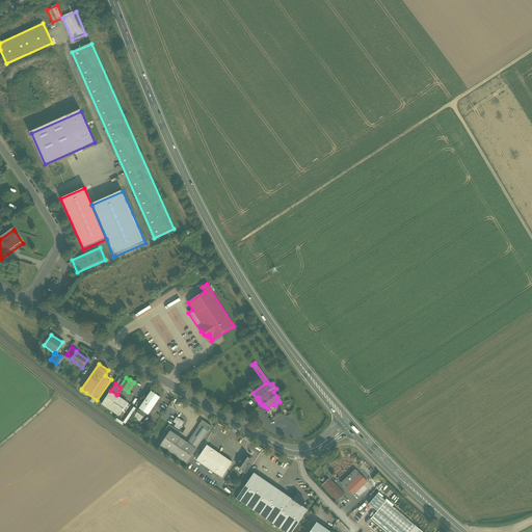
[(116,395),(110,391),(101,404),(118,417),(128,403),(116,395)]
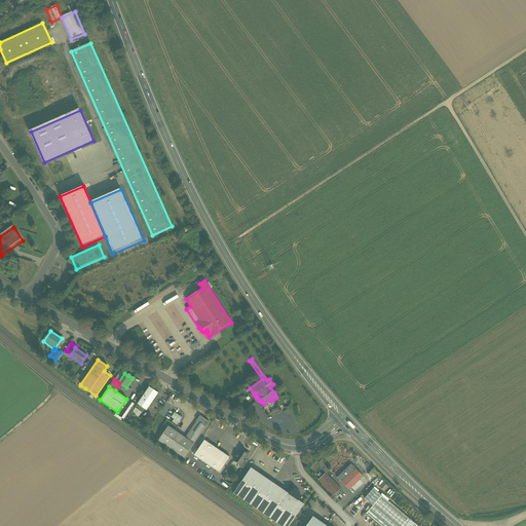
[(149,386),(138,405),(144,409),(146,411),(158,392),(149,386)]
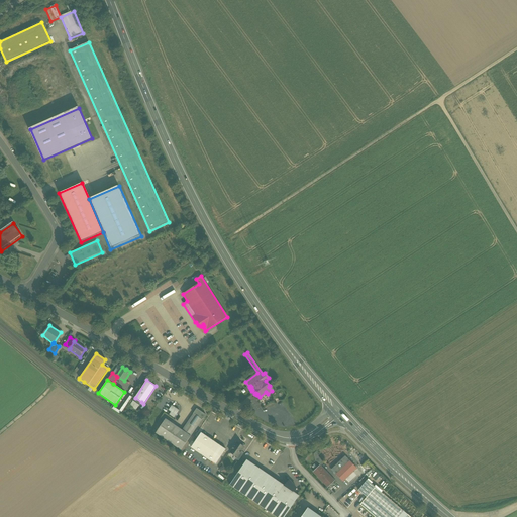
[(124,392),(115,405),(118,406),(126,394),(124,392)]
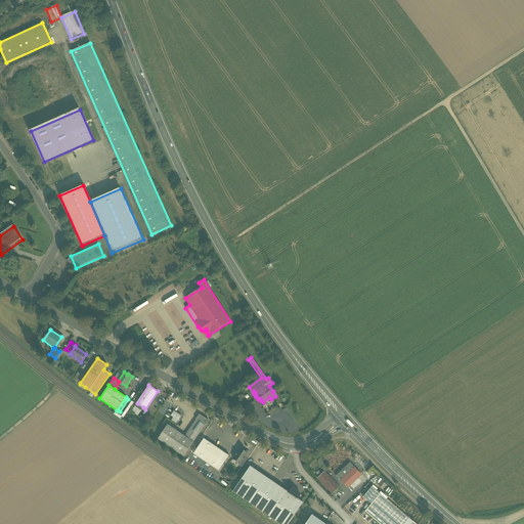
[(138,416),(141,410),(134,406),(131,411),(138,416)]
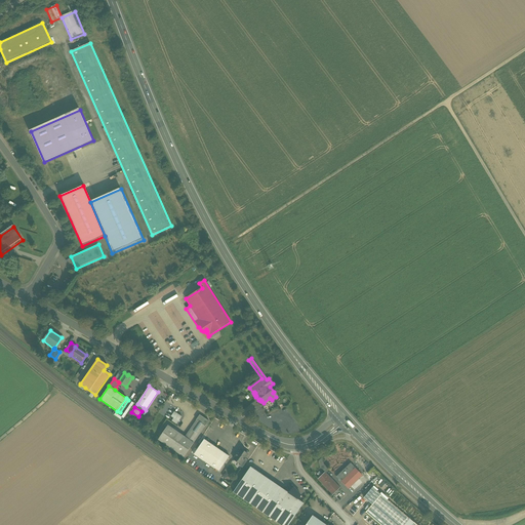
[(174,411),(171,416),(173,418),(172,420),(177,423),(183,415),(174,411)]
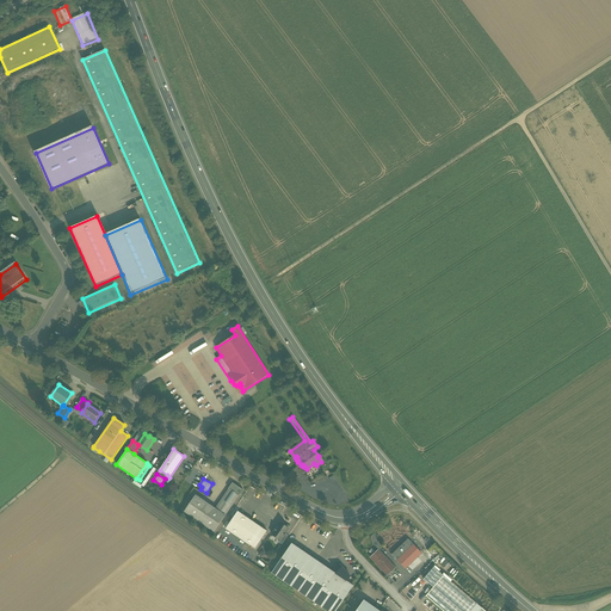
[(235,494),(239,497),(244,491),(232,482),(228,489),(232,492),(233,492),(235,493),(235,494)]
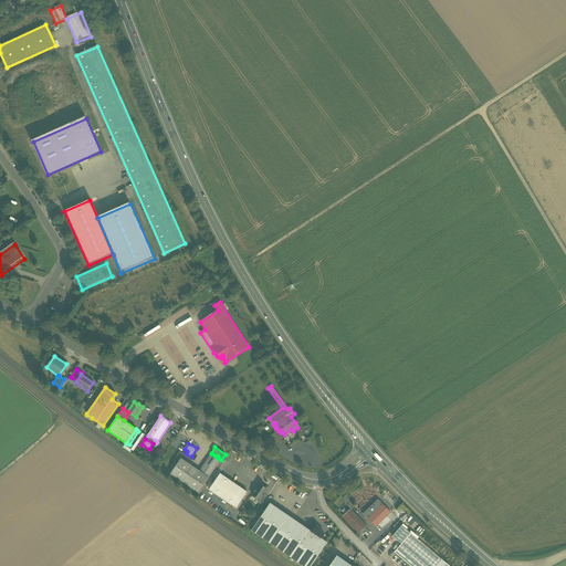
[(211,453),(199,471),(209,478),(221,460),(218,458),(218,457),(216,456),(215,456),(211,453)]
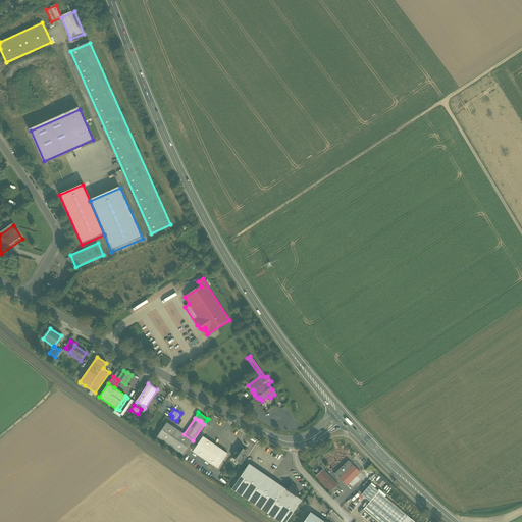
[(184,434),(167,423),(157,437),(183,455),(193,440),(184,434)]
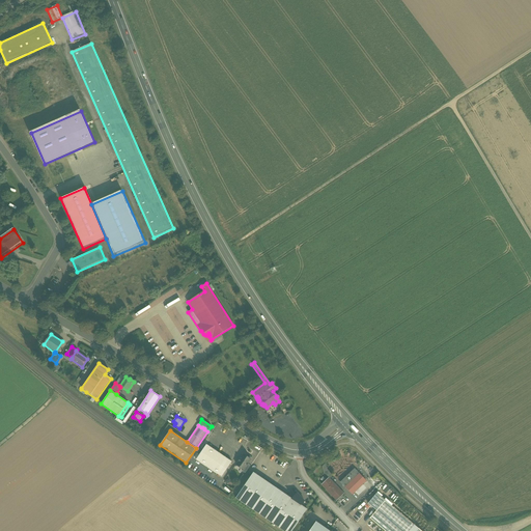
[(232,462),(206,444),(196,459),(221,477),(232,462)]
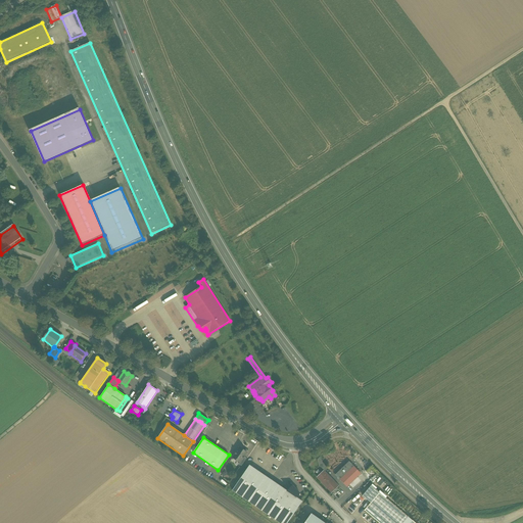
[(240,447),(233,458),(240,463),(244,457),(247,453),(240,447)]
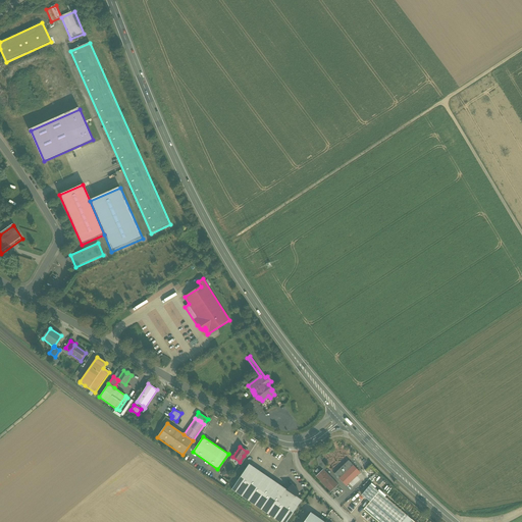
[(318,464),(324,471),(327,468),(322,462),(320,456),(316,459),(318,464)]
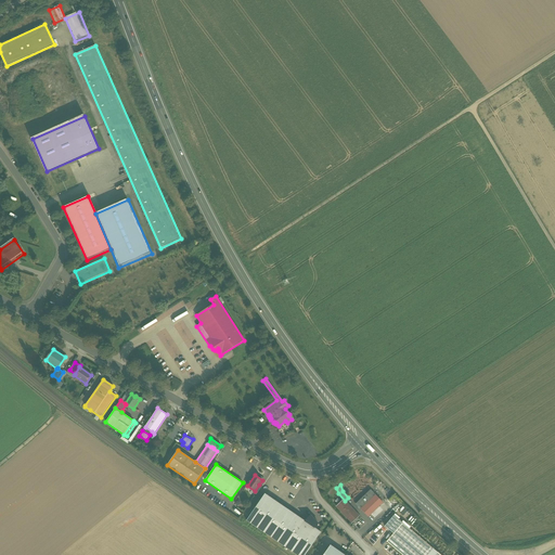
[(371,490),(356,504),(360,510),(375,494),(371,490)]
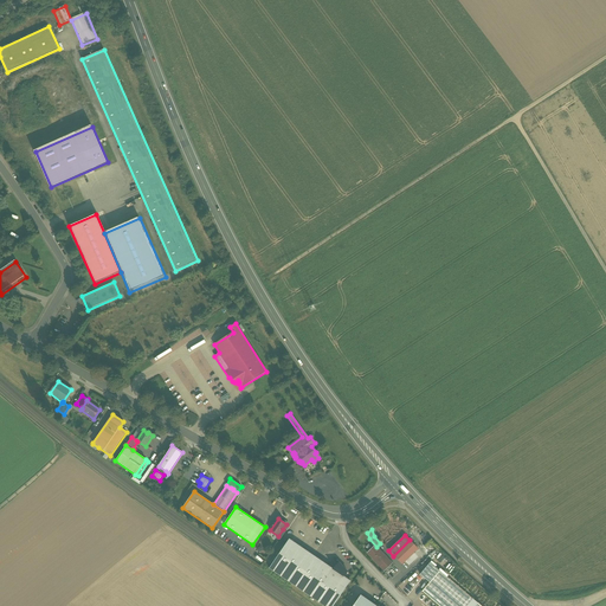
[(333,605),(350,581),(289,539),(269,568),(323,605),(333,605)]
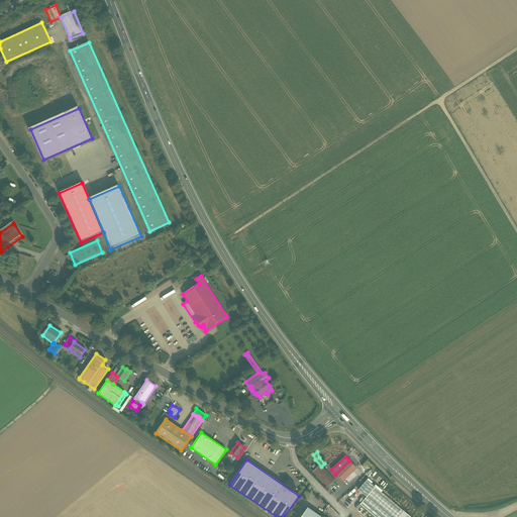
[(349,460),(335,475),(343,482),(356,469),(349,460)]
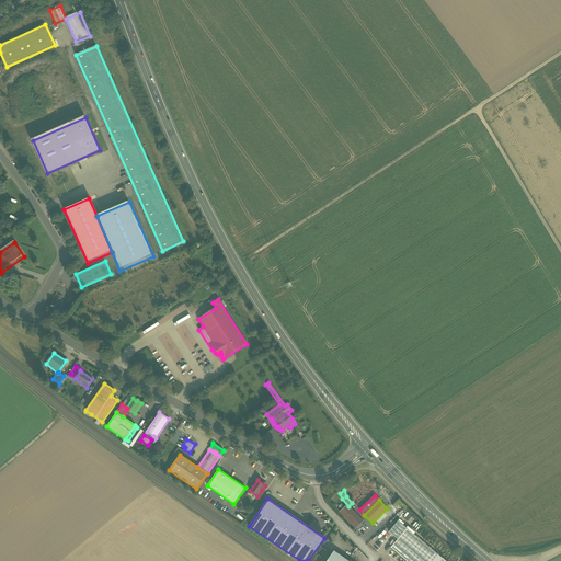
[(364,522),(348,506),(346,508),(345,506),(342,511),(343,512),(341,514),(356,529),(364,522)]
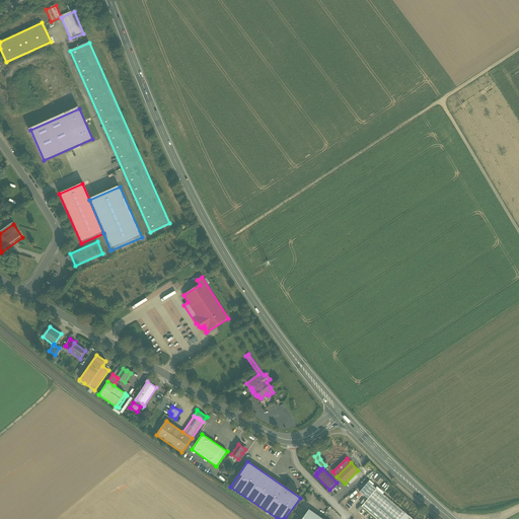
[(368,482),(360,492),(368,499),(376,489),(375,489),(373,486),(368,482)]
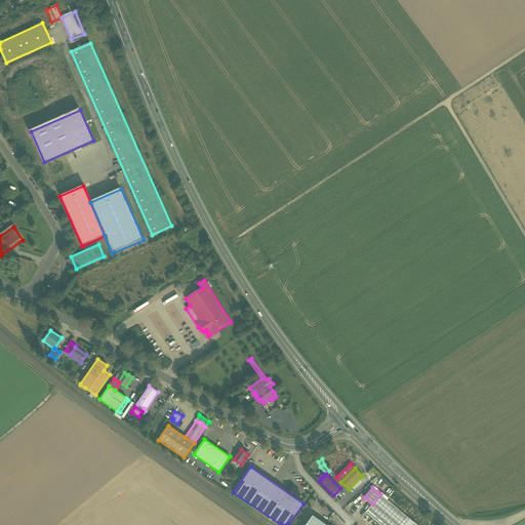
[(416,524),(387,500),(380,494),(372,505),(365,513),(379,524),(416,524)]
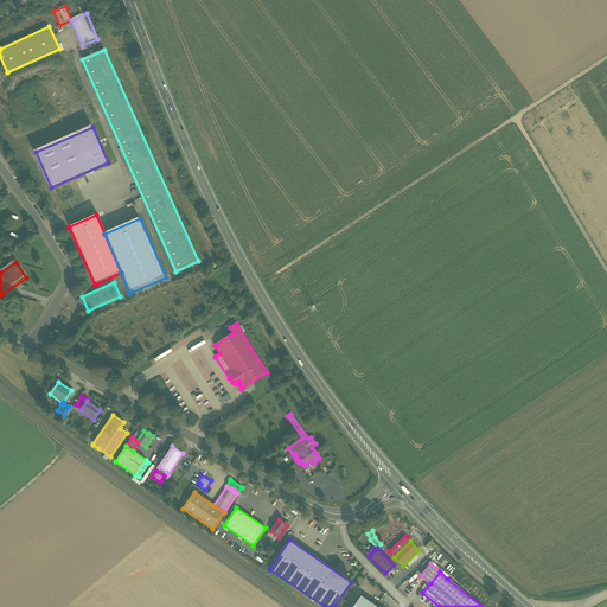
[(376,606),(362,596),(353,606),(376,606)]
